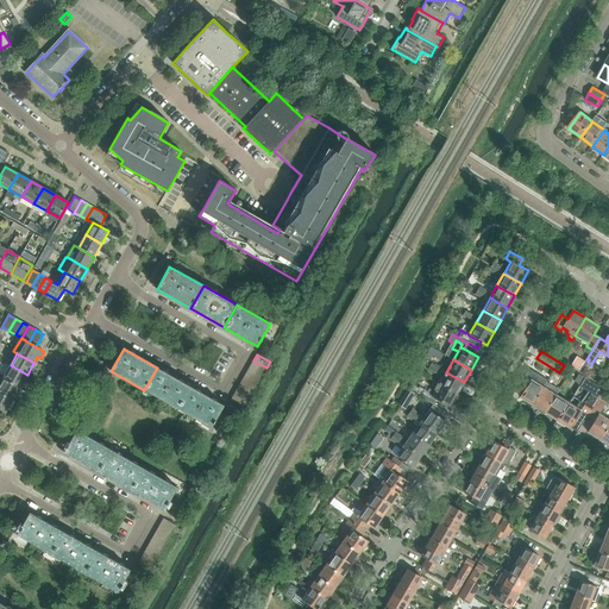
[(267,368),(253,360),(250,366),(263,374),(267,368)]
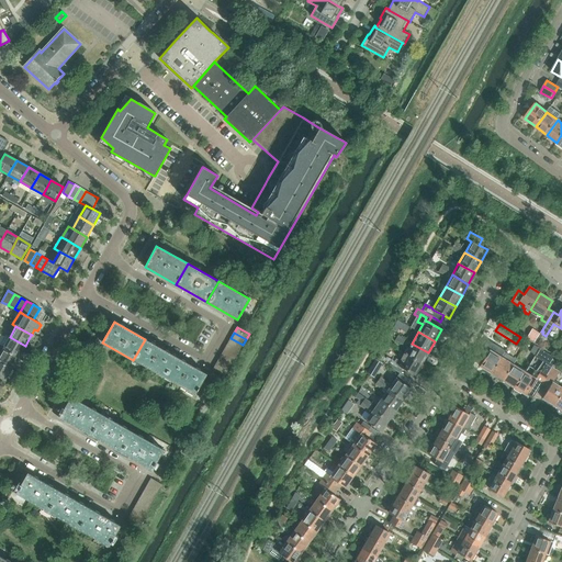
[(3,348),(19,357),(25,346),(10,337),(3,348)]
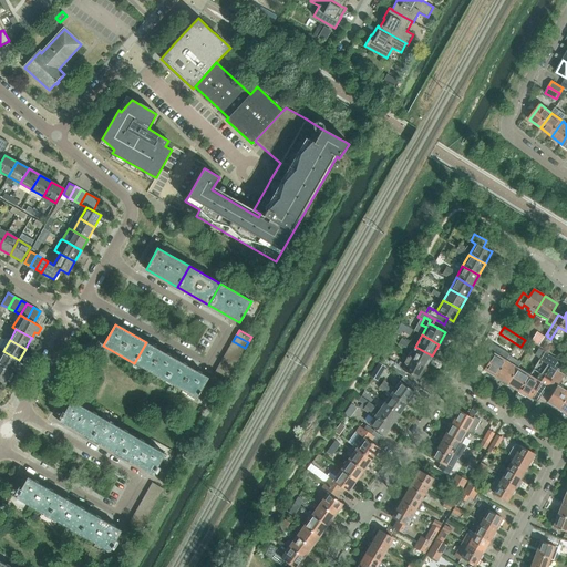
[(245,348),(233,341),(230,347),(241,353),(245,348)]
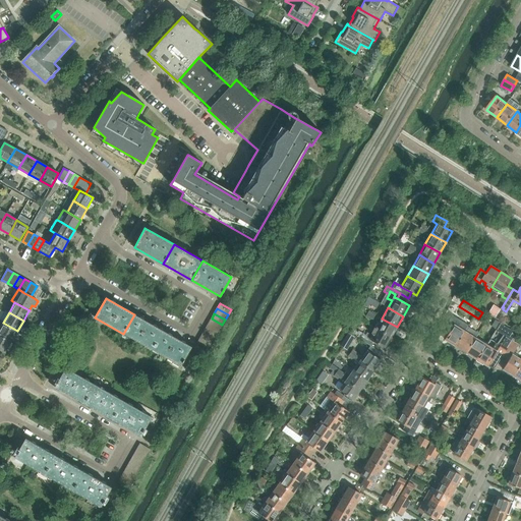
[(152,350),(163,331),(134,314),(123,334),(152,350)]
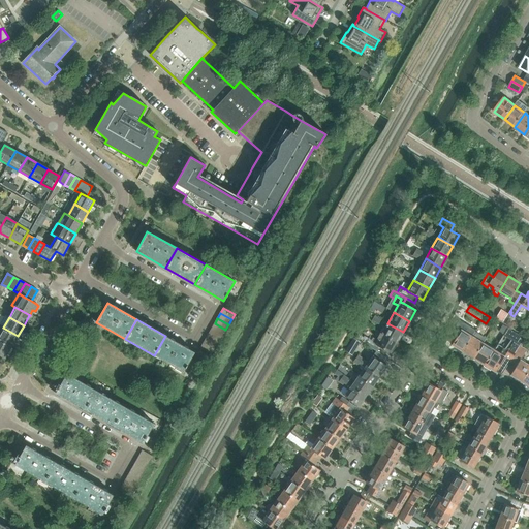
[(225,330),(215,323),(212,328),(223,335),(225,330)]
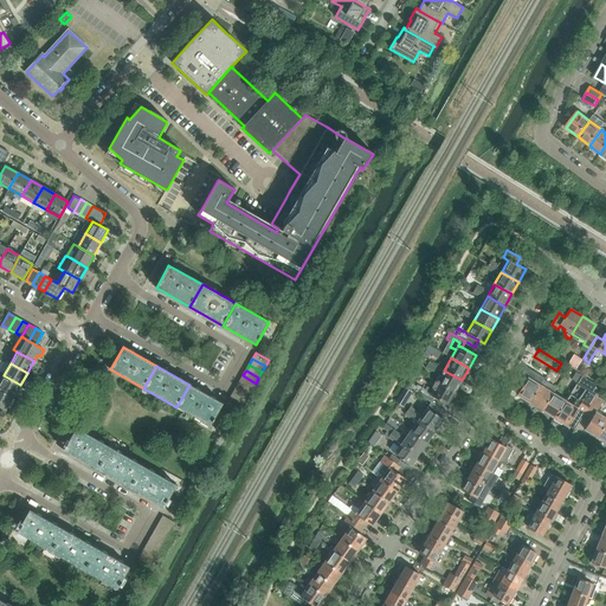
[(444,371),(437,382),(455,392),(462,380),(444,371)]
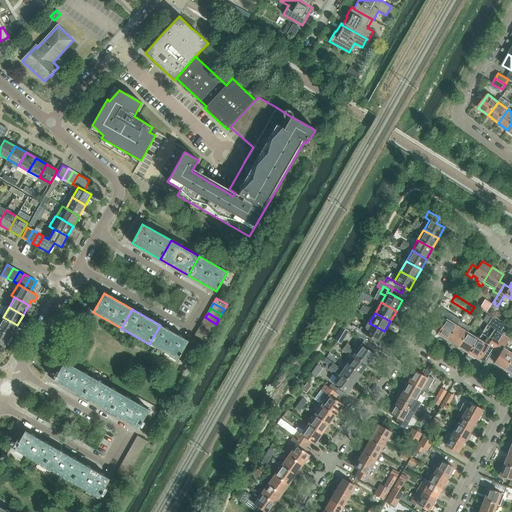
[(491,317),(486,314),(482,321),(487,324),(491,317)]
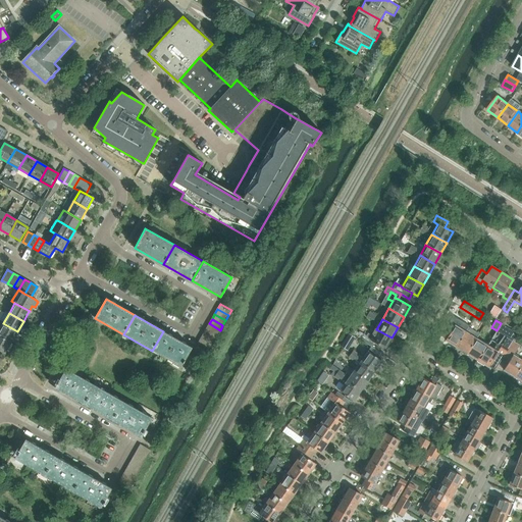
[(17,331),(3,323),(0,327),(0,335),(11,343),(17,331)]
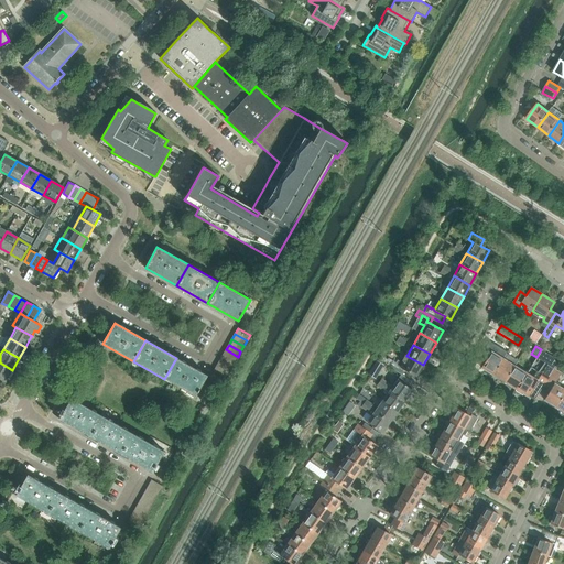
[(238,357),(226,349),(223,355),(235,361),(238,357)]
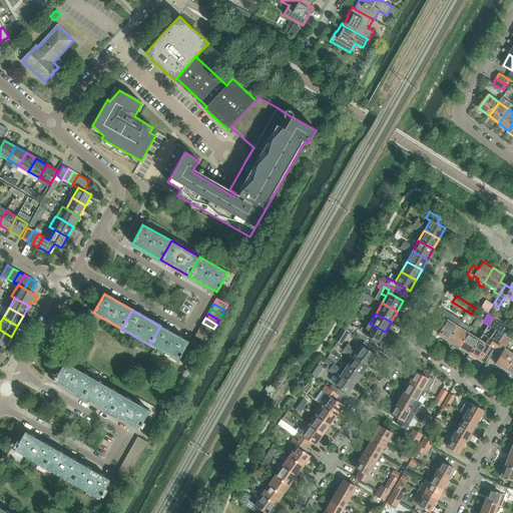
[(438,335),(448,341),(457,327),(447,320),(438,335)]
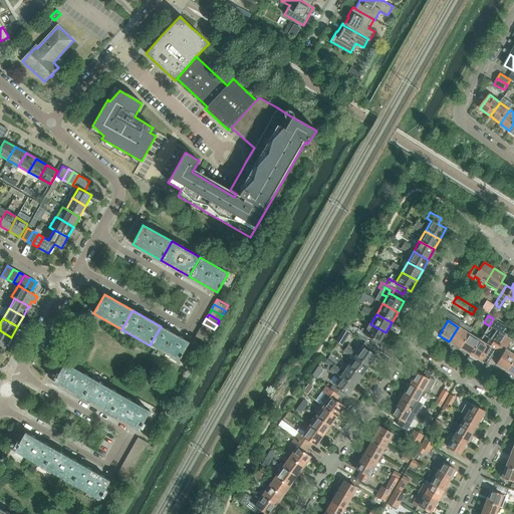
[(214,329),(203,323),(200,328),(211,334),(214,329)]
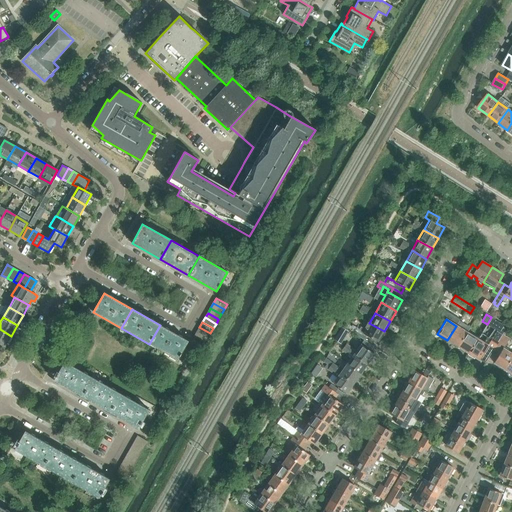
[(503,333),(504,333),(508,327),(499,322),(489,338),(487,337),(484,343),(477,339),(468,353),(479,360),(480,359),(485,362),(492,351),(503,333)]
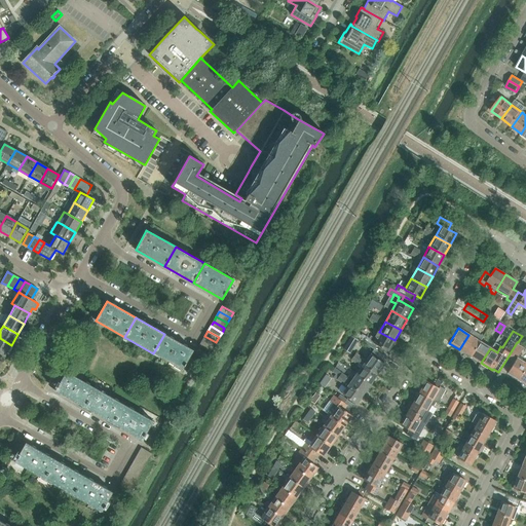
[(395,340),(379,332),(375,339),(371,336),(367,342),(372,345),(374,343),(389,351),(395,340)]
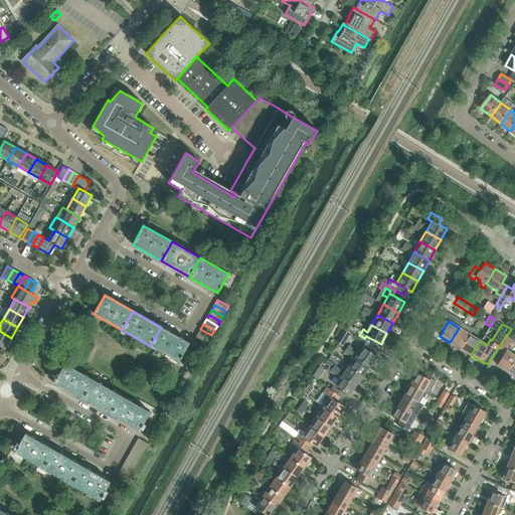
[(150,346),(179,362),(189,343),(161,327),(150,346)]
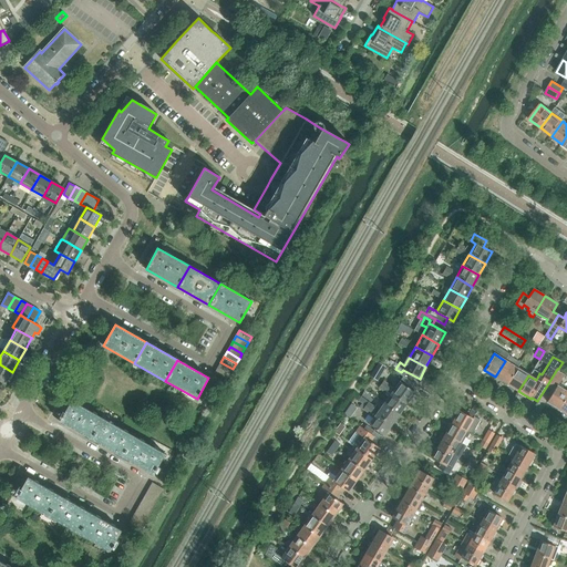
[(495,377),(507,384),(517,368),(505,361),(495,377)]
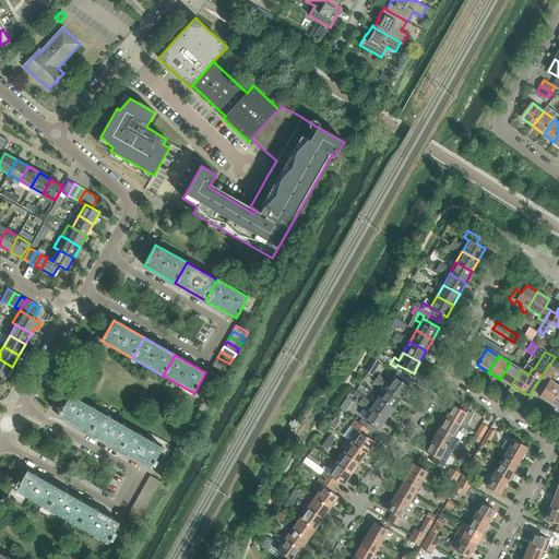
[(229,364),(217,357),(215,363),(226,369),(229,364)]
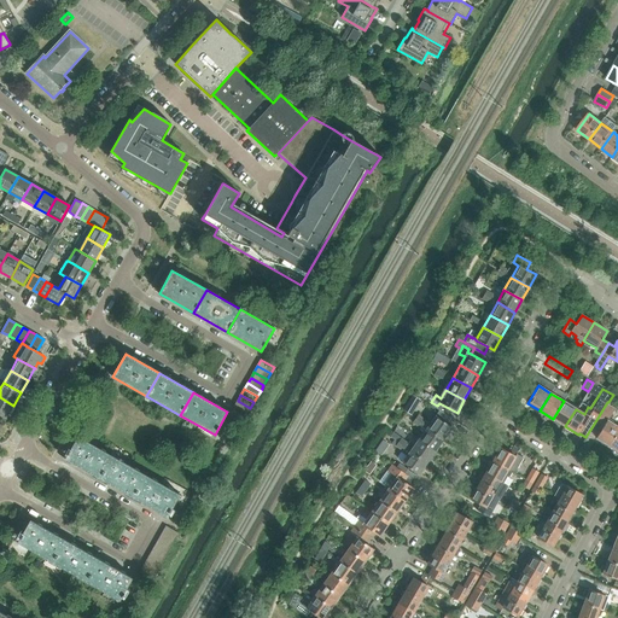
[(13,406),(0,397),(0,415),(5,419),(13,406)]
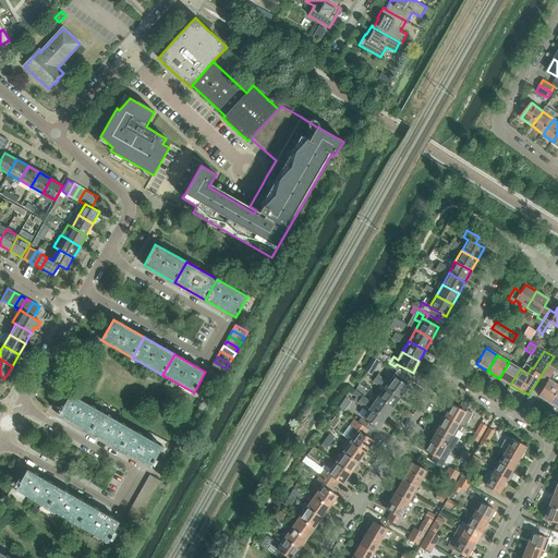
[(226,368),(215,362),(211,367),(223,374),(226,368)]
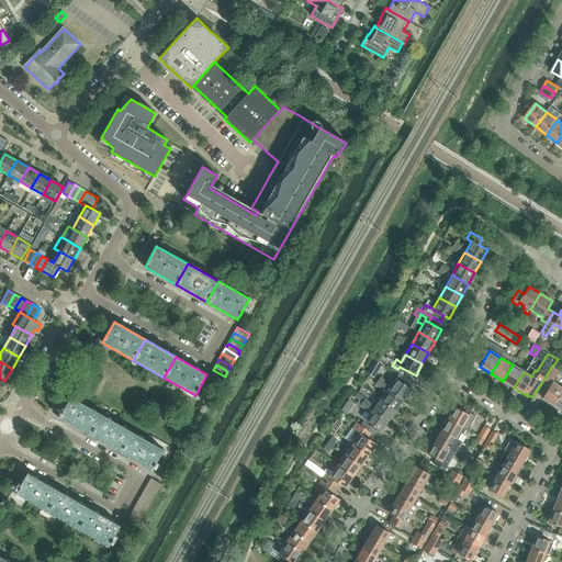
[(503,381),(514,388),(524,372),(513,364),(503,381)]
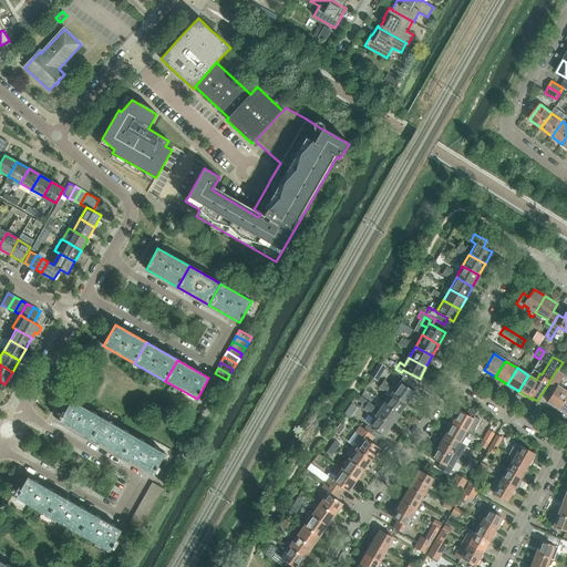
[(548,388),(554,392),(557,385),(557,387),(564,375),(558,371),(548,388)]
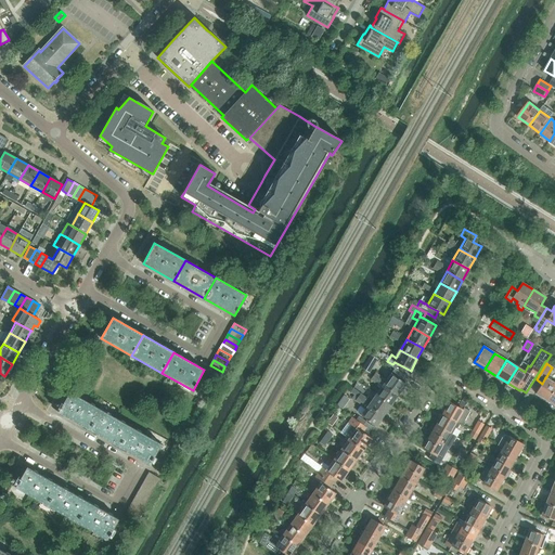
[(391,374),(401,381),(404,375),(395,369),(391,374)]
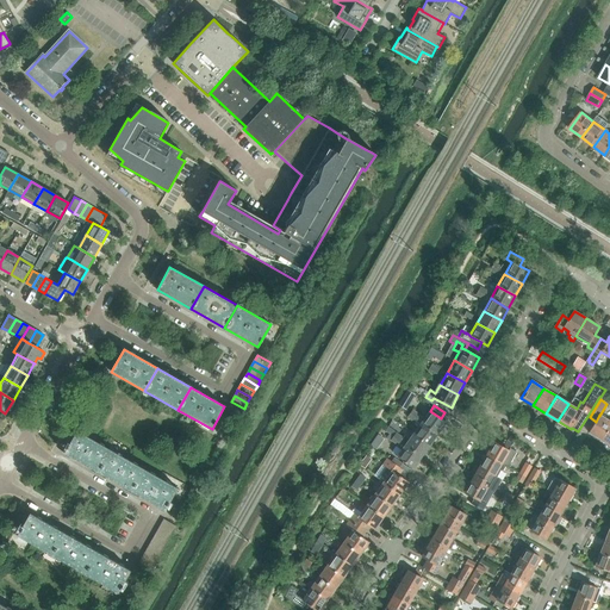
[(411,415),(418,419),(422,422),(439,434),(447,422),(441,418),(430,411),(424,418),(414,411),(411,415)]
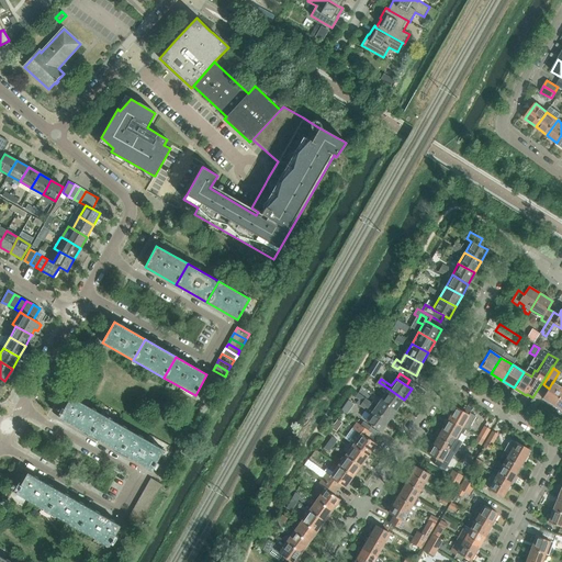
[(542,398),(554,406),(561,392),(561,389),(552,383),(552,382),(549,389),(542,398)]
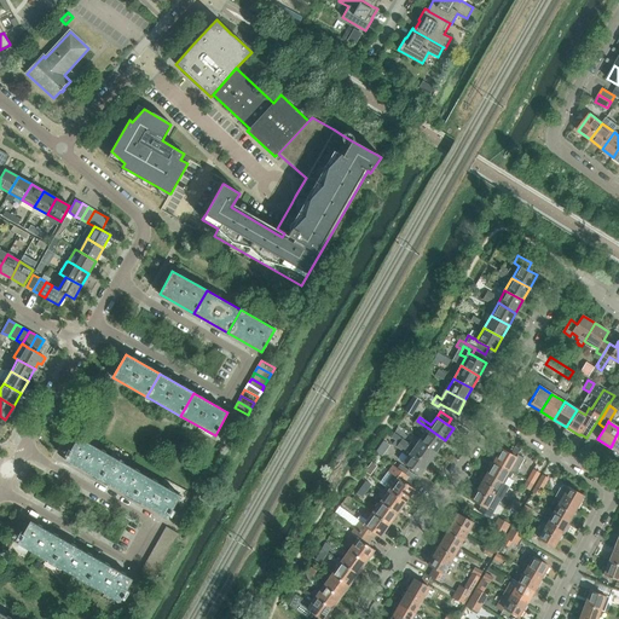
[(428,428),(420,440),(437,452),(445,440),(428,428)]
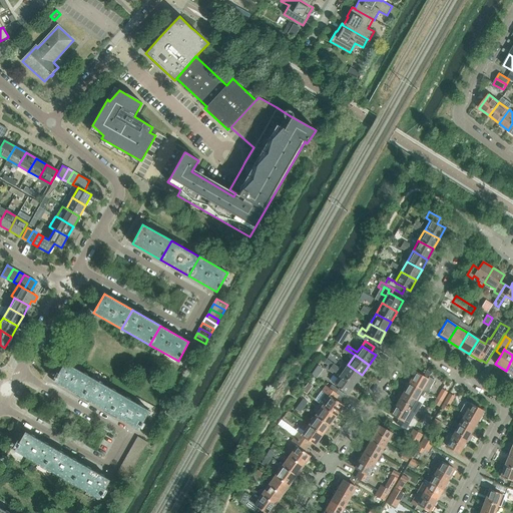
[(355,385),(362,375),(348,365),(343,371),(330,361),(327,365),(332,368),(355,385)]
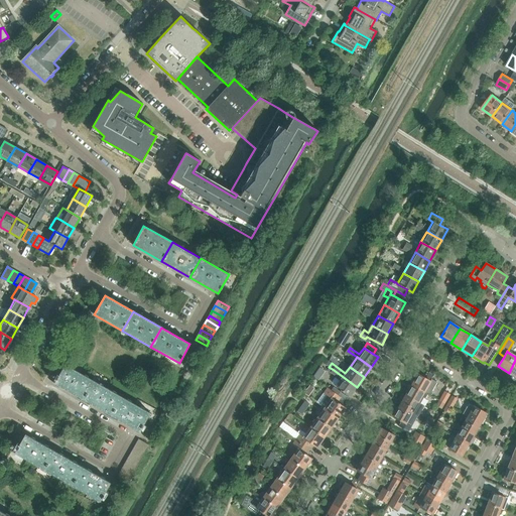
[(54,384),(83,399),(93,381),(66,365),(54,384)]
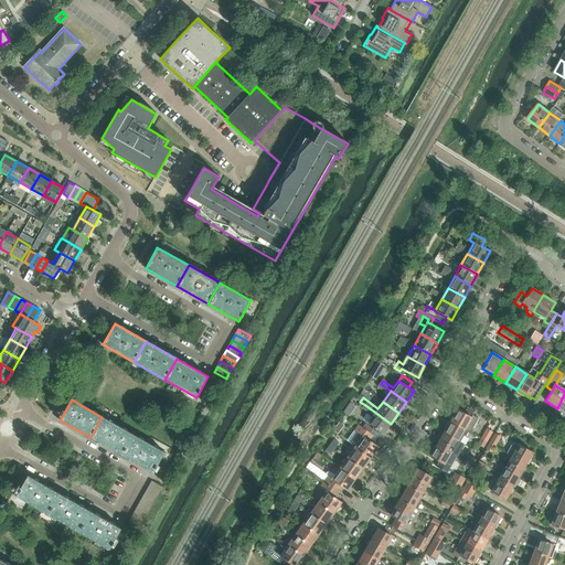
[(368,424),(383,434),(391,424),(365,405),(362,408),(369,413),(368,414),(372,417),(368,424)]
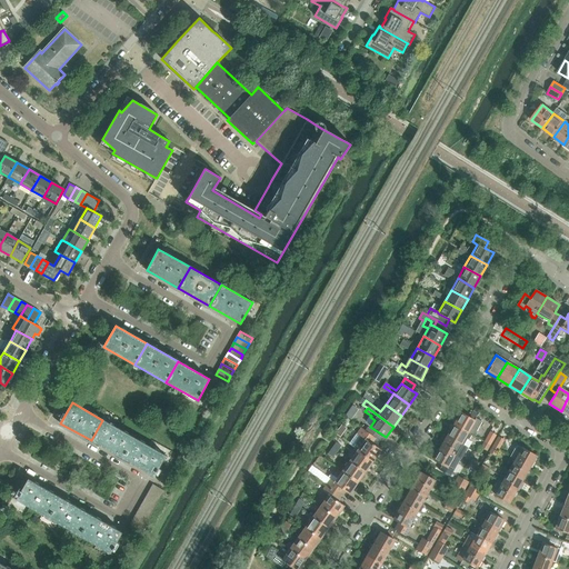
[(460,412),(453,425),(468,432),(473,436),(482,421),(476,418),(475,420),(460,412)]
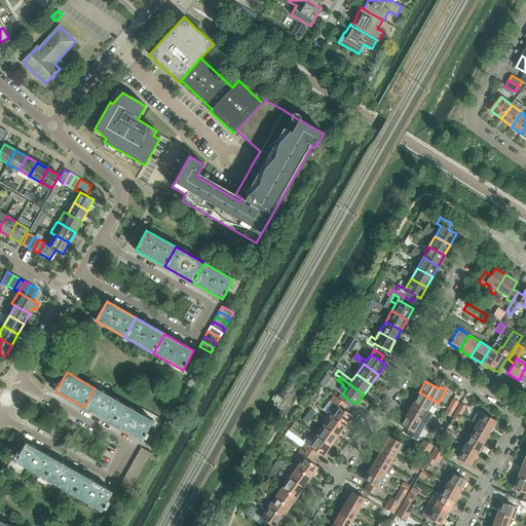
[(84,407),(113,423),(124,405),(95,388),(84,407)]
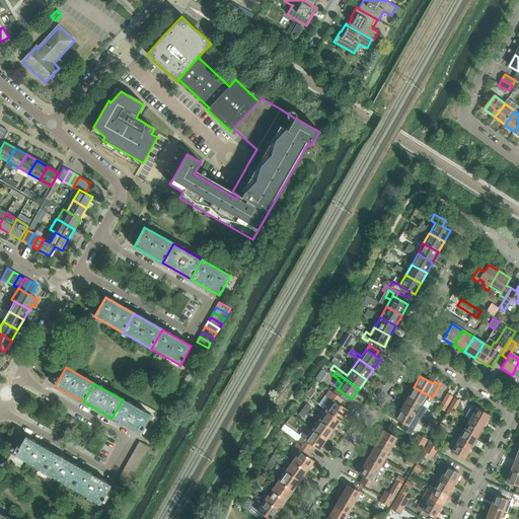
[(414,387),(408,397),(421,405),(427,394),(414,387)]
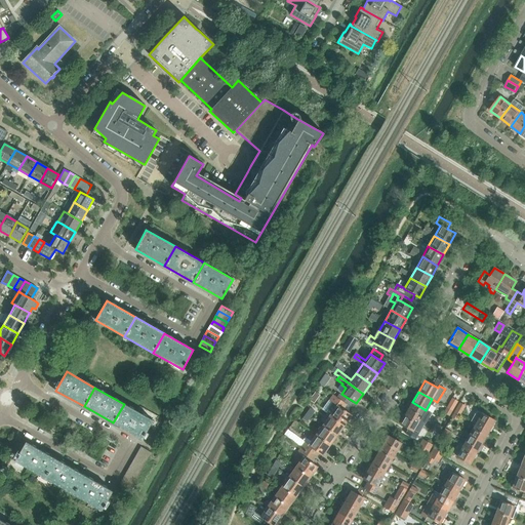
[(329,400),(337,405),(344,410),(347,405),(333,395),(329,400)]
